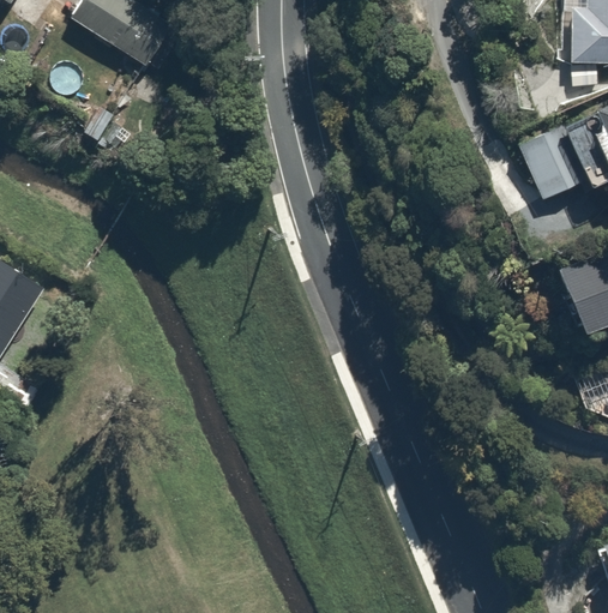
[(139,0),(77,0),(66,19),(155,68),(181,23),(139,0)]
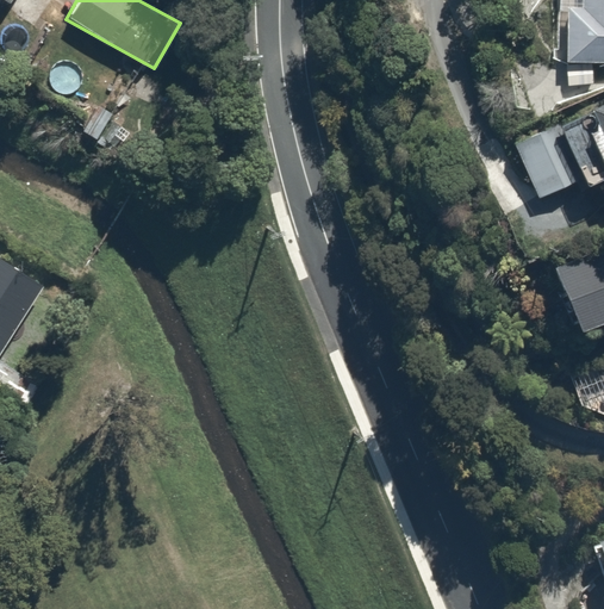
[(603,0),(558,0),(558,18),(568,19),(566,63),(603,66),(603,0)]
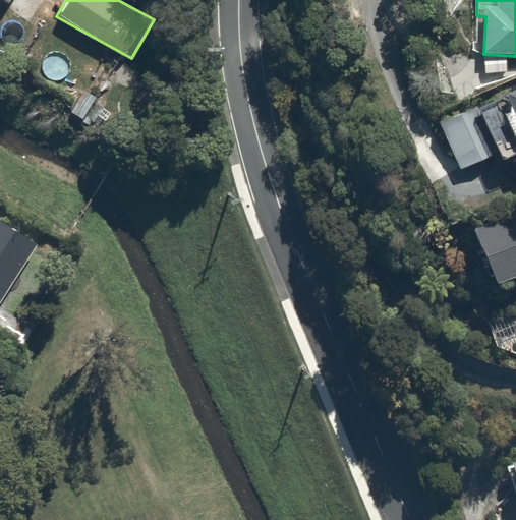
[(515,111),(504,116),(515,145),(515,91),(509,94),(515,109),(515,111)]
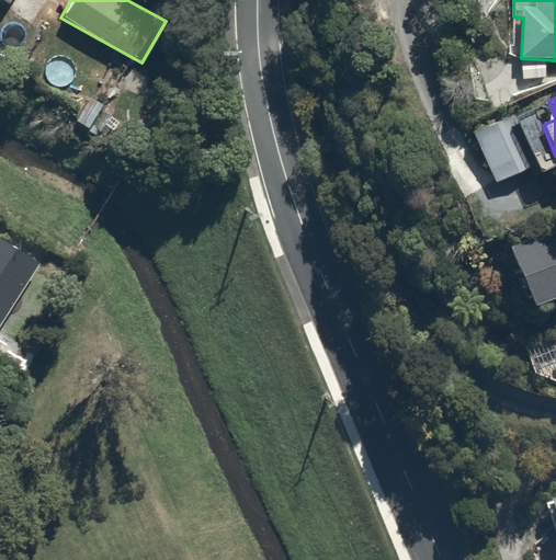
[(510,114),(474,129),(498,185),(534,170),(510,114)]
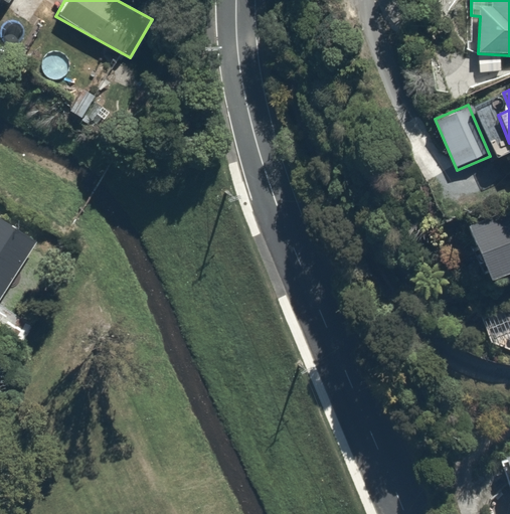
[(0,211),(0,303),(1,304),(20,271),(39,283),(60,247),(0,211)]
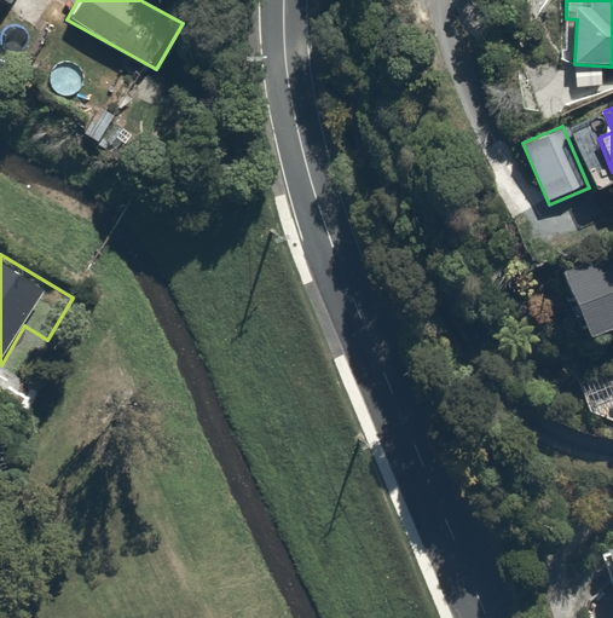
[(612,254),(562,271),(583,334),(612,324),(612,254)]
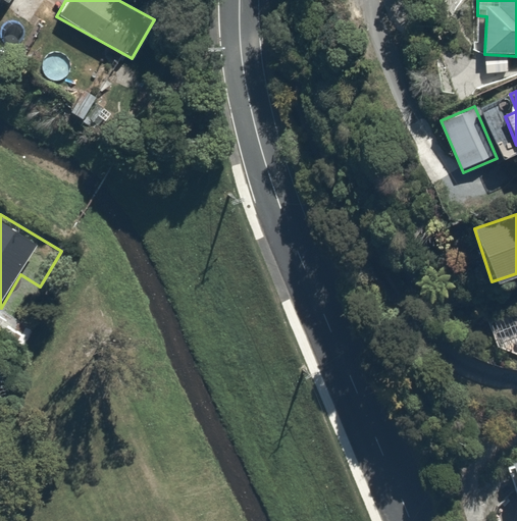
All buildings are outlined.
